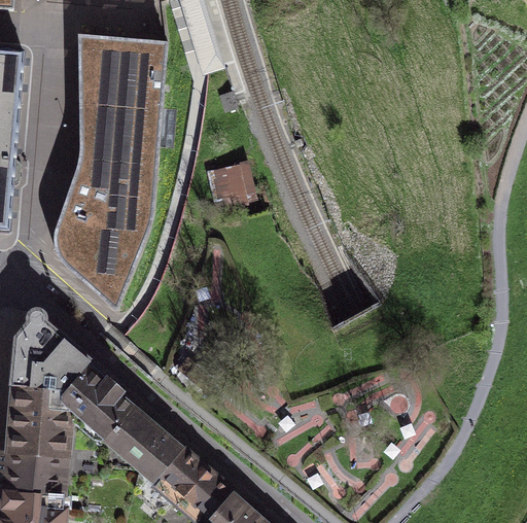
[(0,0),(0,7),(12,9),(13,0),(0,0)]
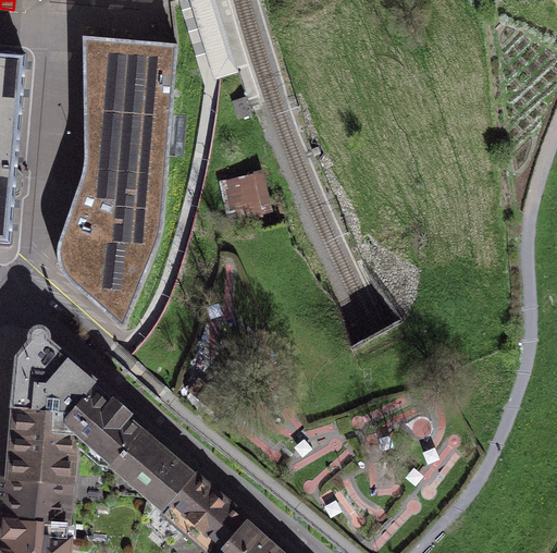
[(177,42),(85,36),(88,157),(58,242),(57,254),(60,265),(66,274),(123,328),(162,219),(177,42)]
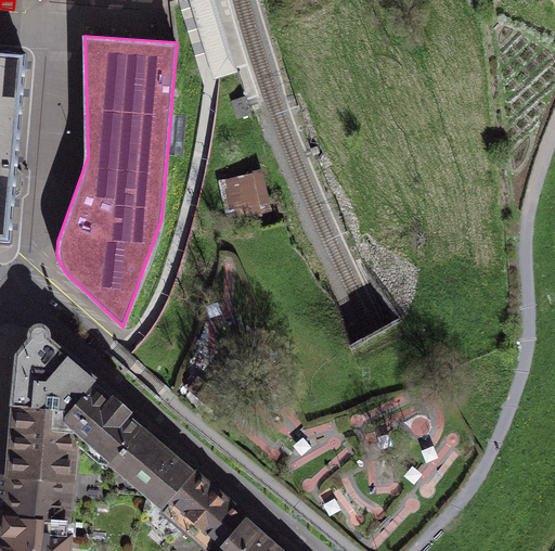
[(25,50),(0,48),(0,238),(10,239),(25,50)]
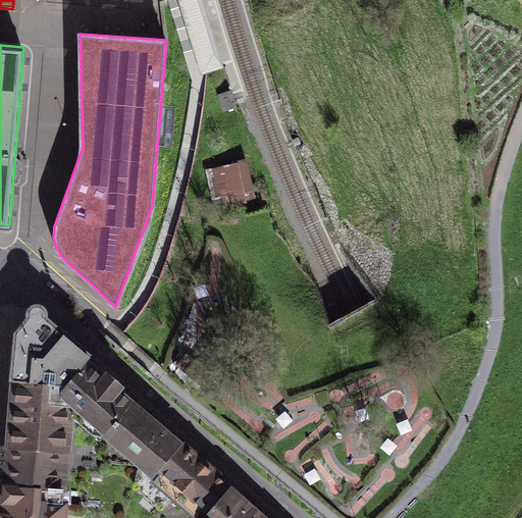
[(230,89),(217,93),(223,110),(236,106),(230,89)]
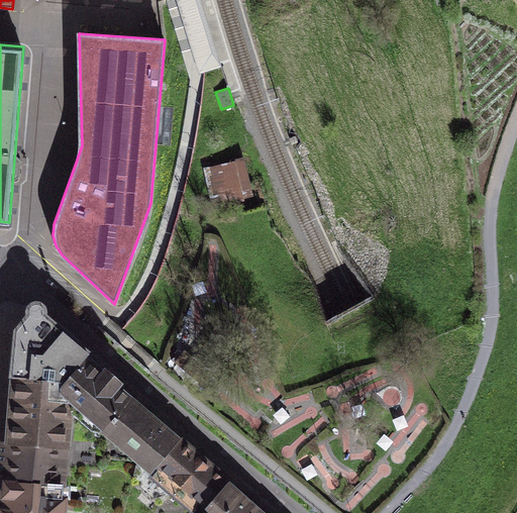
[(207,163),(209,199),(250,197),(247,161),(207,163)]
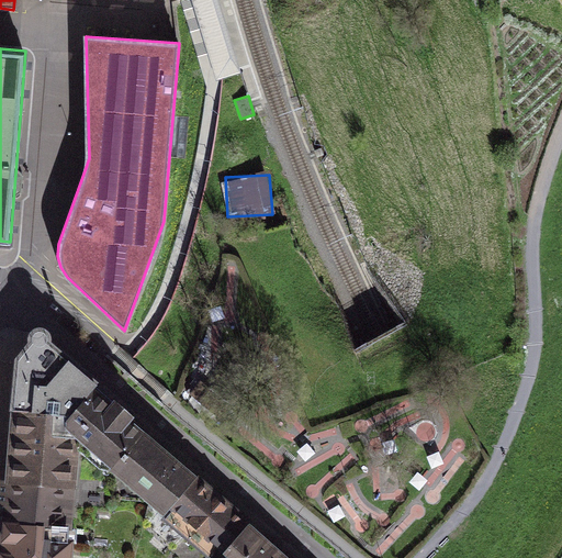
[(74,412),(96,383),(37,335),(18,358),(14,409),(74,412)]
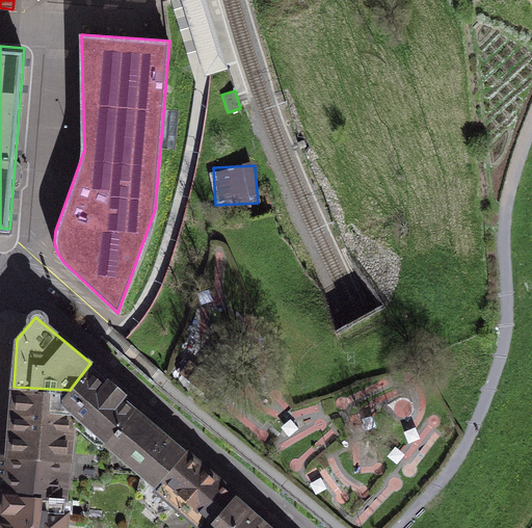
[(124,391),(90,363),(70,390),(70,412),(76,413),(76,424),(97,442),(108,444),(135,410),(120,395),(124,391)]
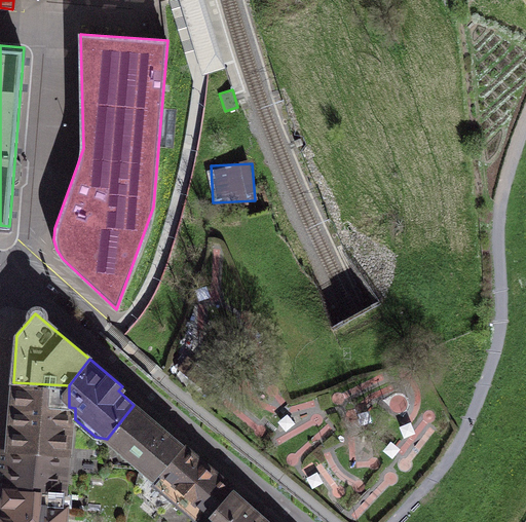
[(69,385),(13,382),(9,448),(67,451),(69,407),(69,385)]
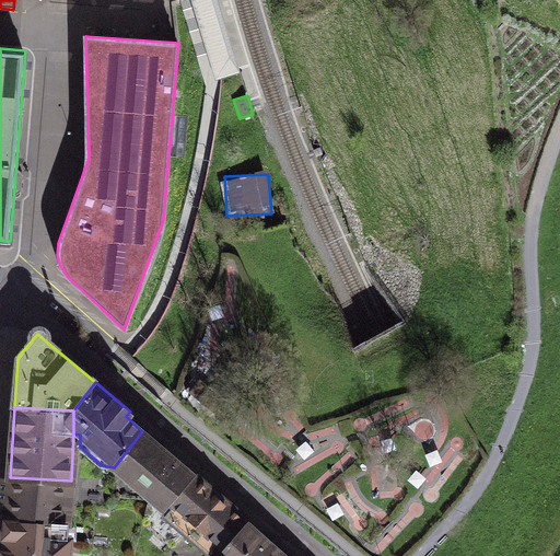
[(142,431),(114,467),(112,493),(151,497),(159,488),(174,499),(195,478),(142,431)]
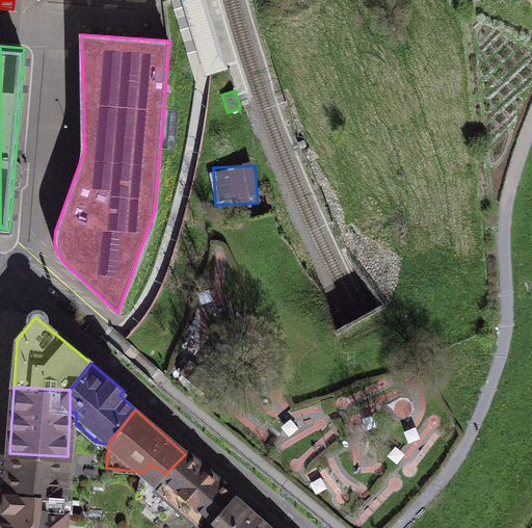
[(68,456),(9,453),(5,496),(61,500),(68,456)]
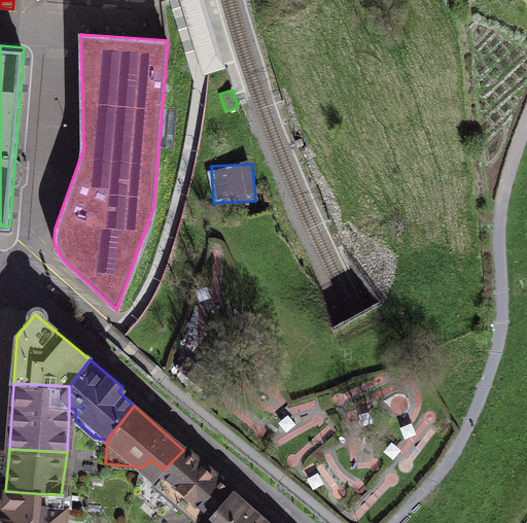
[(149,459),(142,467),(137,490),(162,513),(174,502),(199,522),(205,522),(210,515),(233,491),(183,450),(164,469),(149,459)]
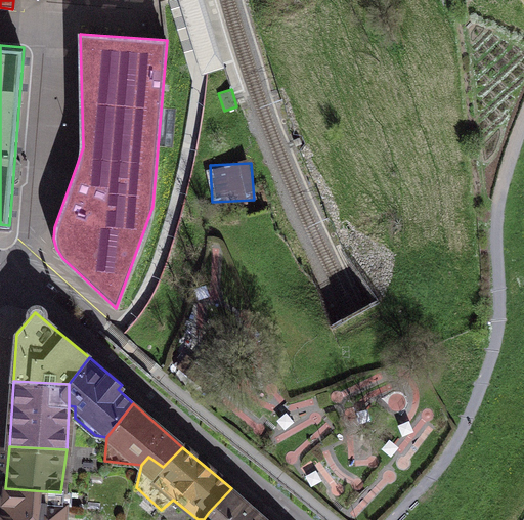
[(60,492),(5,488),(2,519),(63,519),(67,492),(60,492)]
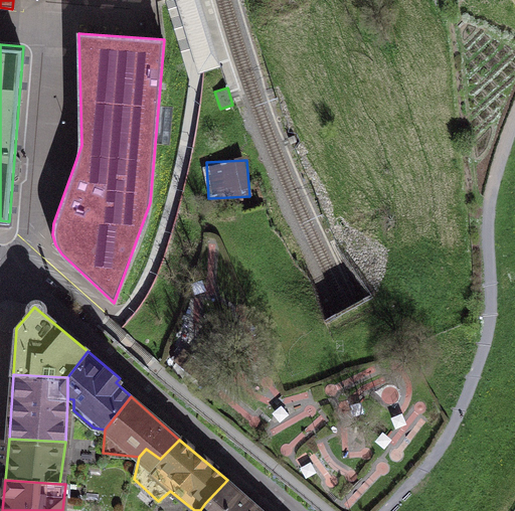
[(264,510),(227,480),(205,503),(200,510),(264,510)]
